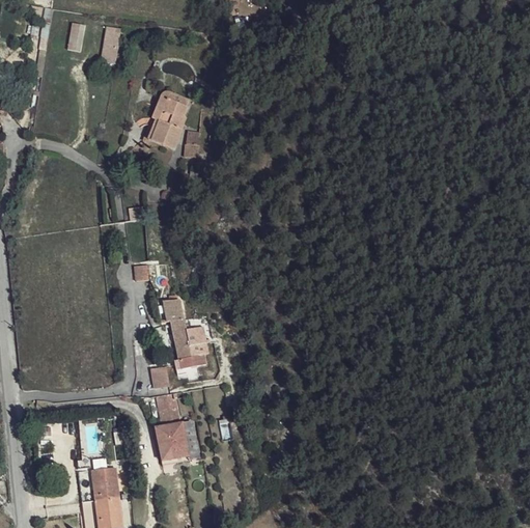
[(88,24),(73,21),(71,42),(85,45),(88,24)]
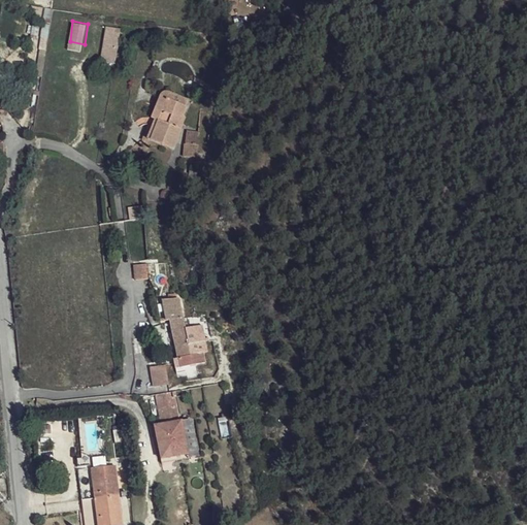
[(112,36),(102,34),(96,71),(109,73),(110,64),(108,62),(112,36)]
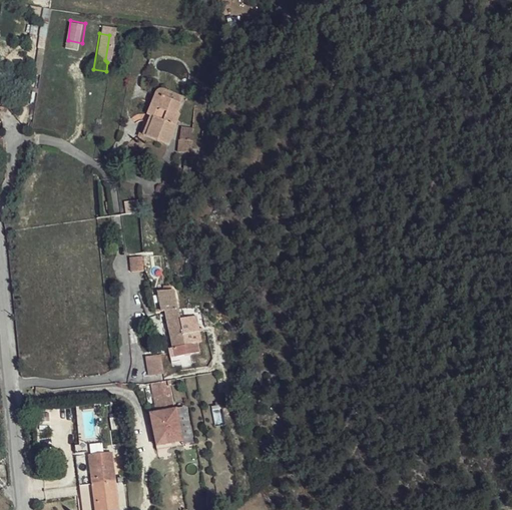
[(124,37),(112,36),(108,58),(106,71),(118,72),(124,37)]
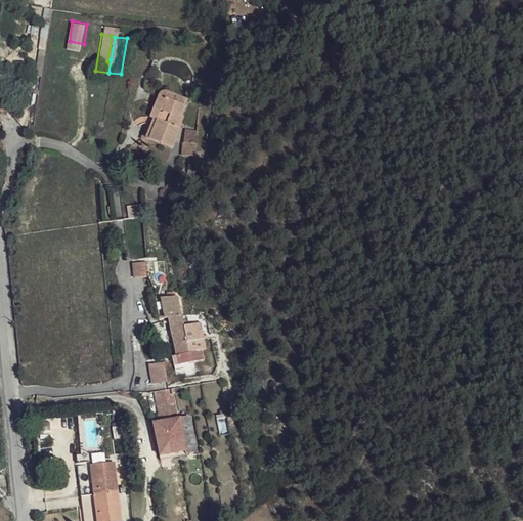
[(171,104),(165,105),(154,132),(159,134),(150,154),(179,165),(187,144),(184,142),(193,114),(171,104)]
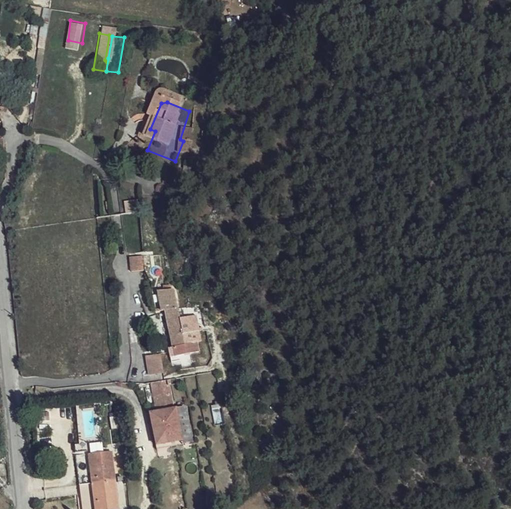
[(145,252),(130,252),(132,268),(148,267),(146,259),(145,252)]
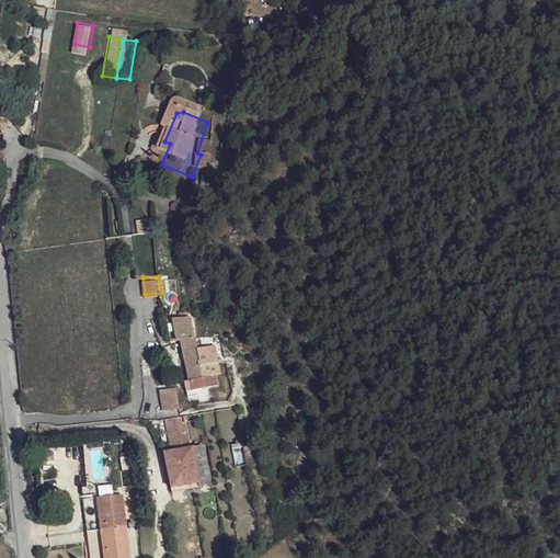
[(186,316),(170,319),(174,339),(180,339),(187,379),(197,377),(201,386),(214,382),(209,362),(208,355),(205,348),(196,349),(186,316)]
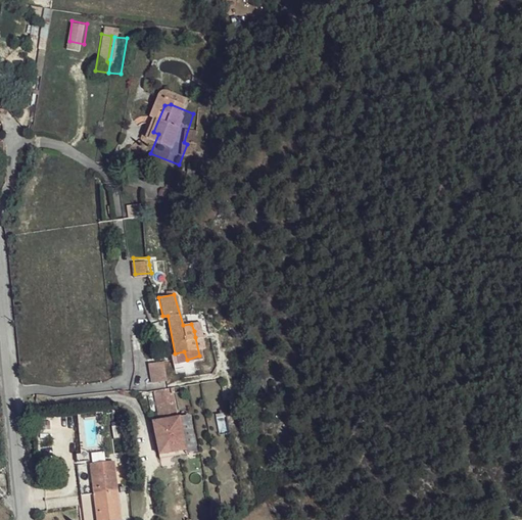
[(184,351),(175,353),(177,361),(187,360),(184,351)]
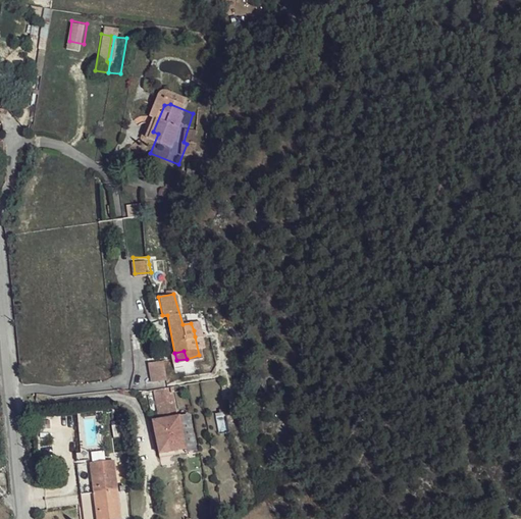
[(162,371),(155,373),(156,381),(163,379),(162,371)]
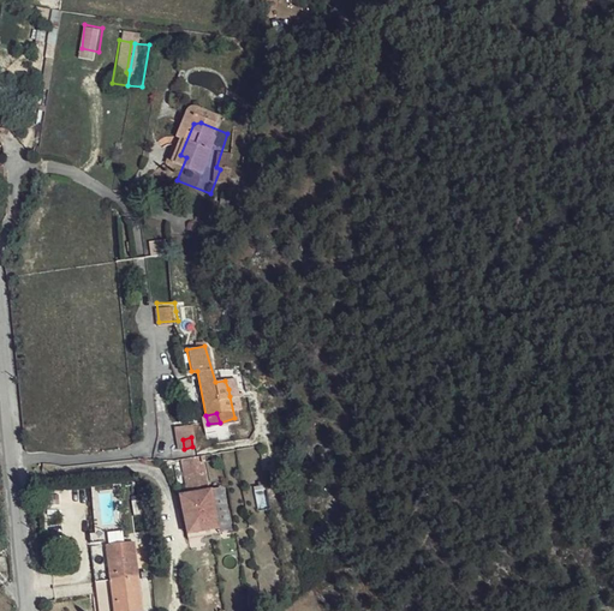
[(185,459),(180,460),(185,490),(196,489),(190,456),(185,459)]
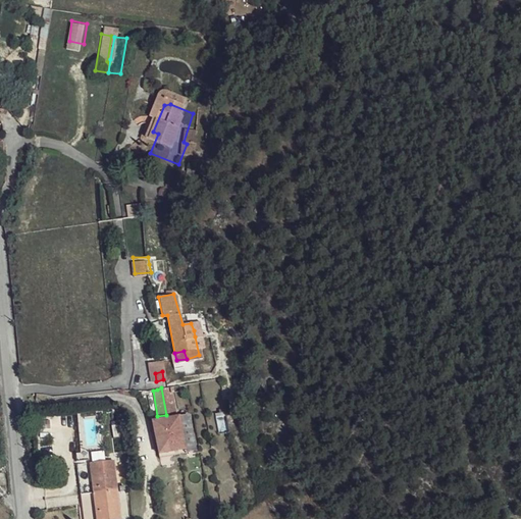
[(178,415),(152,418),(155,438),(161,437),(162,448),(185,444),(178,415)]
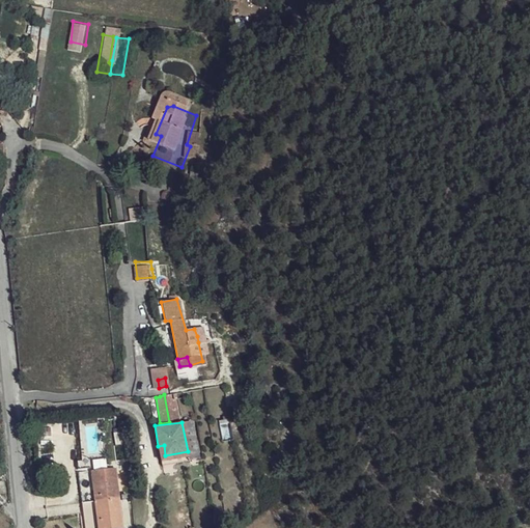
[(119,431),(112,432),(115,442),(121,441),(119,431)]
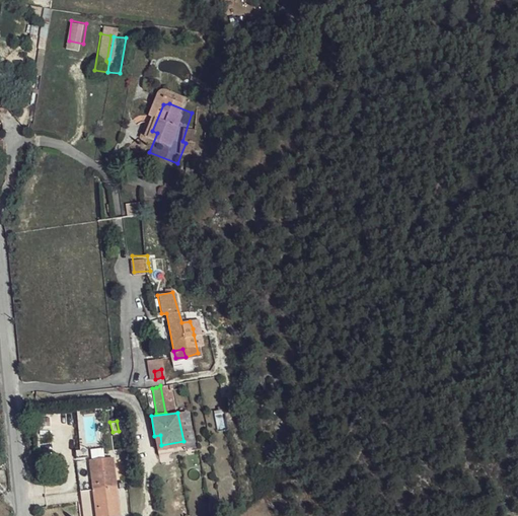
[(112,457),(76,461),(83,515),(118,515),(120,515),(112,457)]
